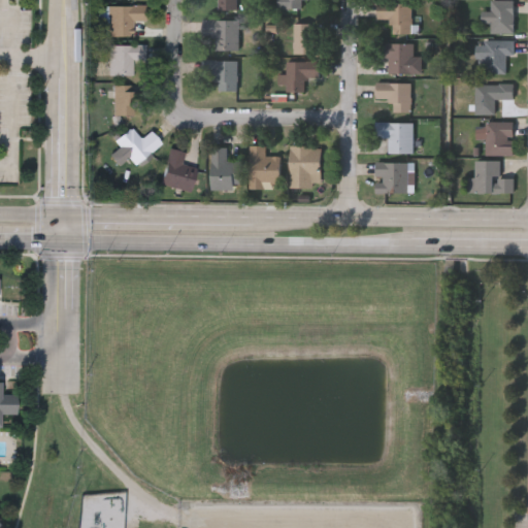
[(234,0),(234,10),(217,10),(217,0),(234,0)]
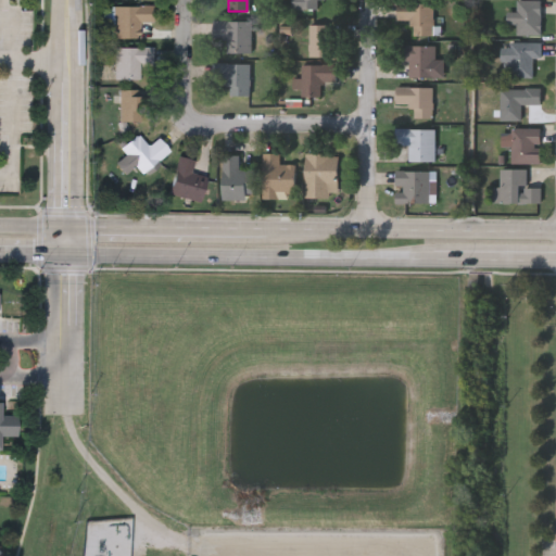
[(317,0),(317,10),(297,10),(297,0),(317,0)]
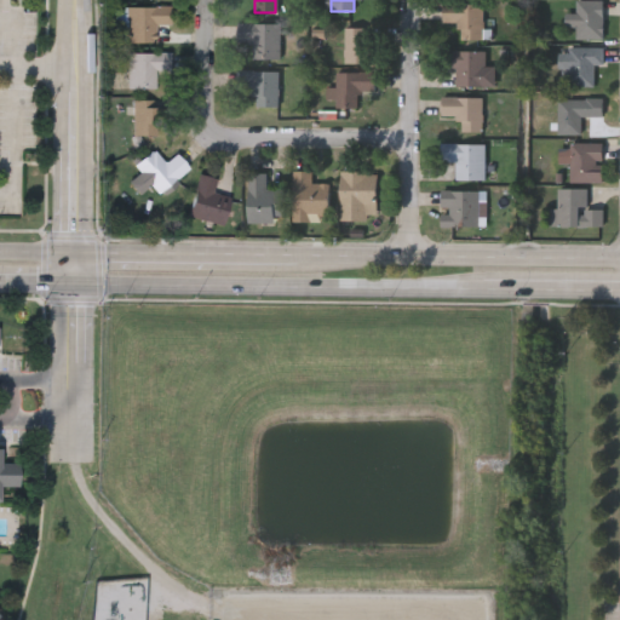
[(602,40),(575,40),(575,27),(561,27),(561,11),(574,11),(574,1),(602,1),(602,40)]
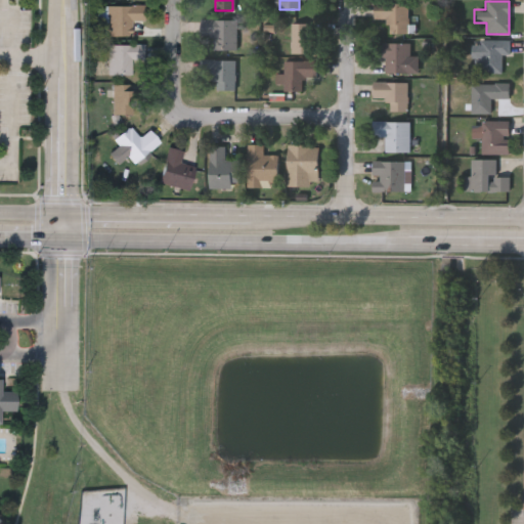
[(407,3),(407,35),(386,35),(386,20),(375,20),(375,3),(407,3)]
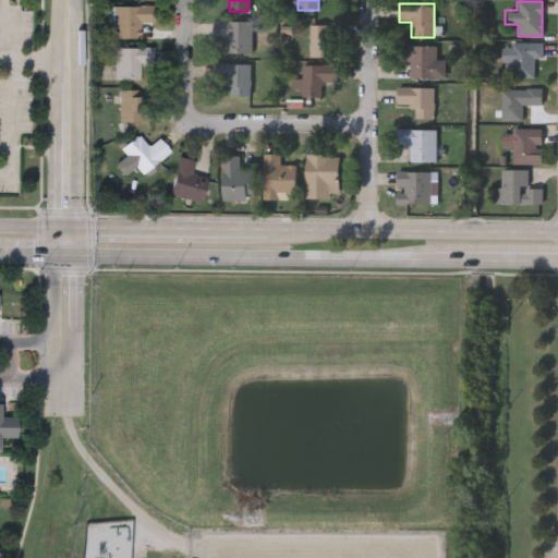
[(140,39),(107,39),(107,8),(153,7),(154,22),(140,22),(140,39)]
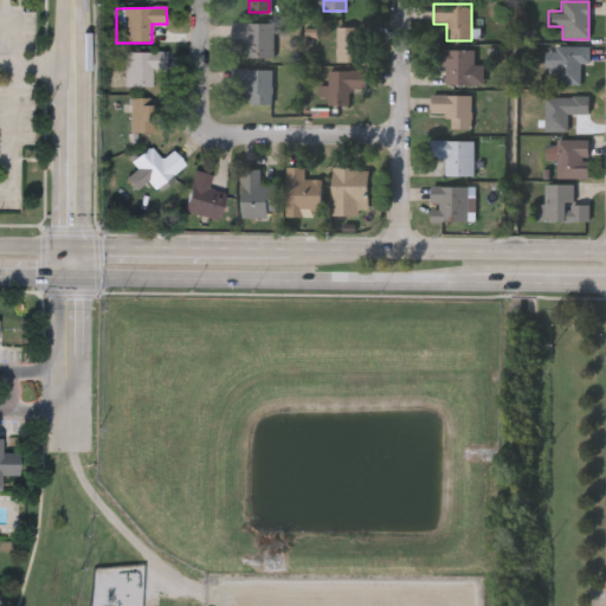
[(237,59),(237,24),(271,24),(271,59),(237,59)]
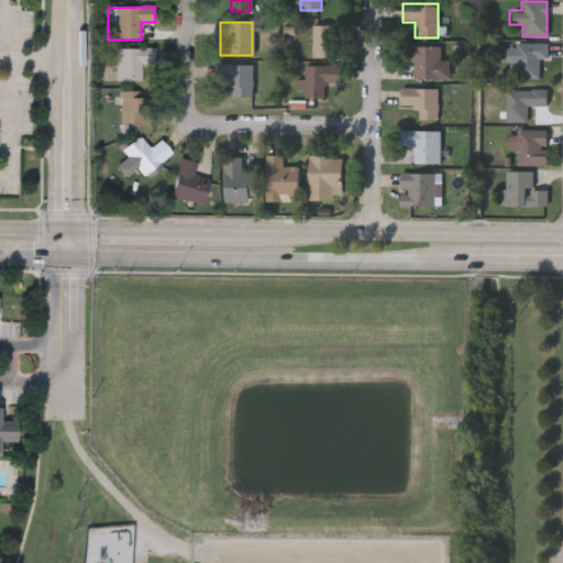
[(312,58),(312,24),(338,24),(338,58),(312,58)]
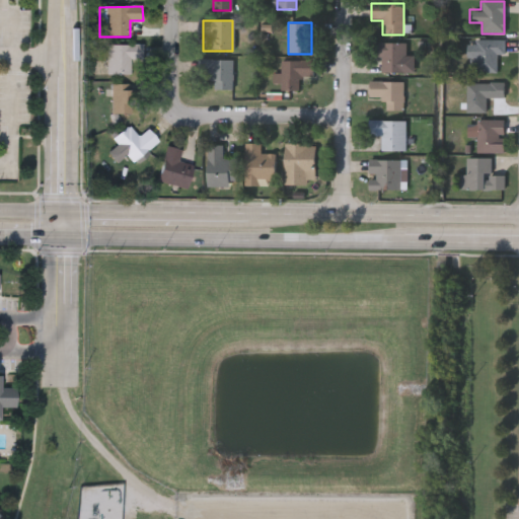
[(497,72),(468,72),(468,41),(504,41),(504,54),(497,54),(497,72)]
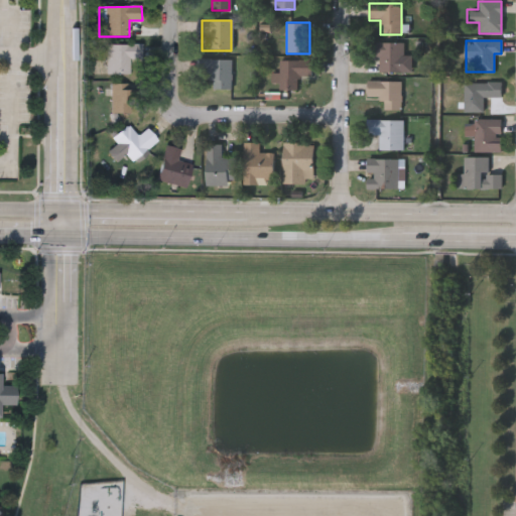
[(378,57),(371,57),(371,42),(403,42),(403,55),(411,55),(411,73),(378,74),(378,57)]
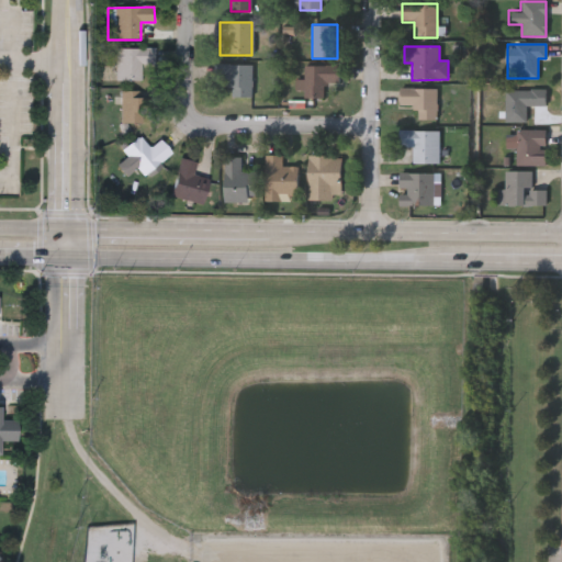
[(141,81),(115,81),(115,48),(153,48),(153,67),(141,67),(141,81)]
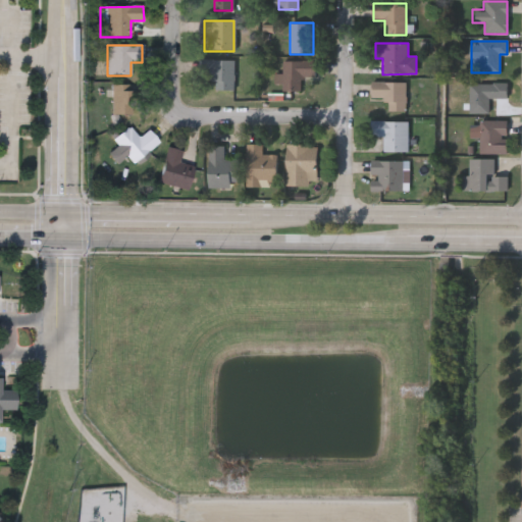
[(233,60),(233,91),(214,91),(214,79),(200,79),(200,60),(233,60)]
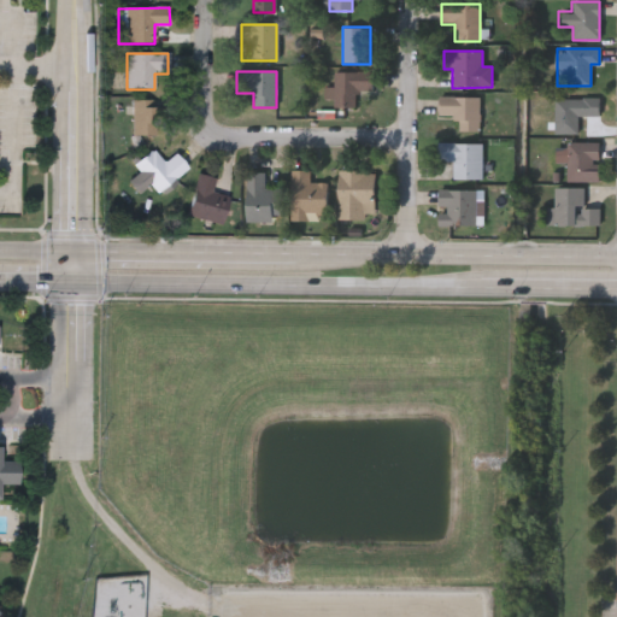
[(333,109),(333,72),(372,72),(372,93),(357,93),(357,109),(333,109)]
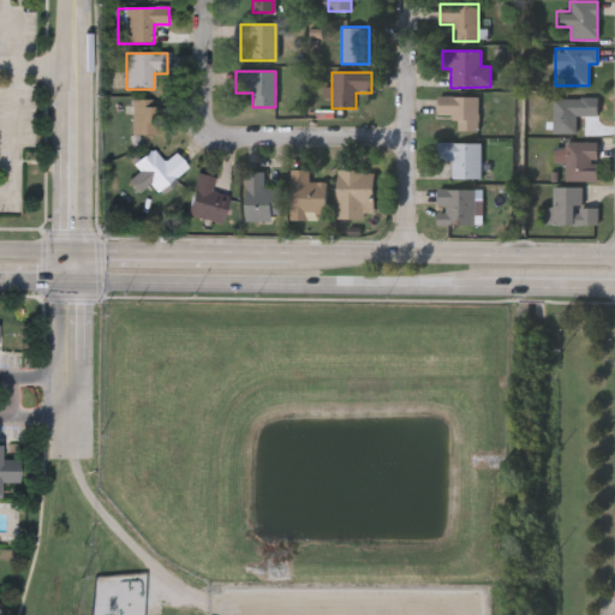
[(437,132),(437,97),(477,97),(477,132),(437,132)]
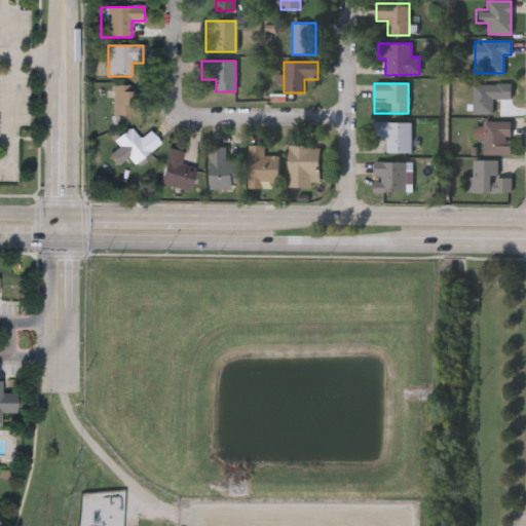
[(473,84),(510,84),(510,100),(492,100),(492,115),(473,115),(473,84)]
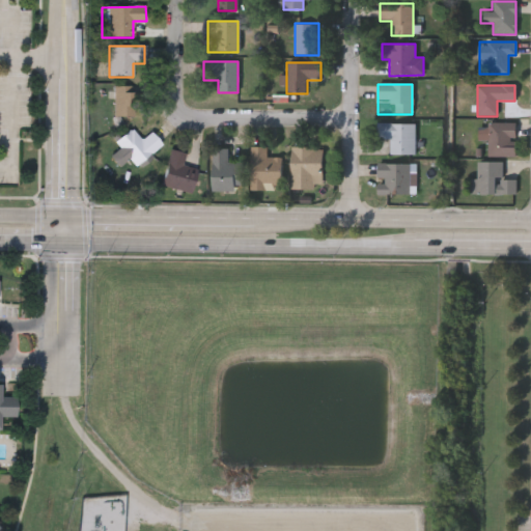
[(138,86),(138,116),(113,116),(113,86),(138,86)]
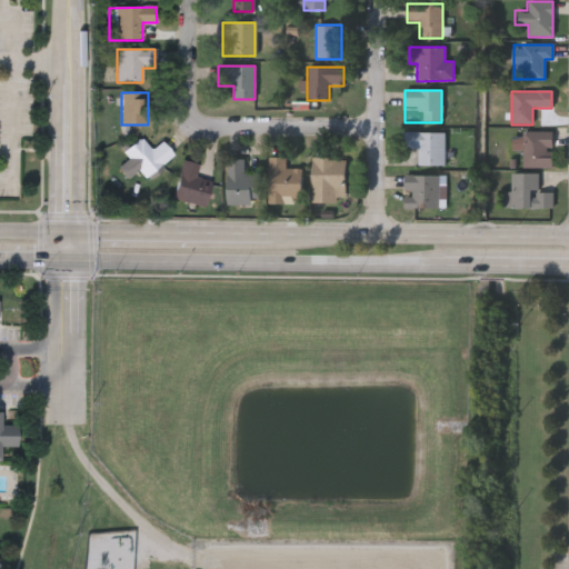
[(552,168),(522,168),(522,131),(552,131),(552,168)]
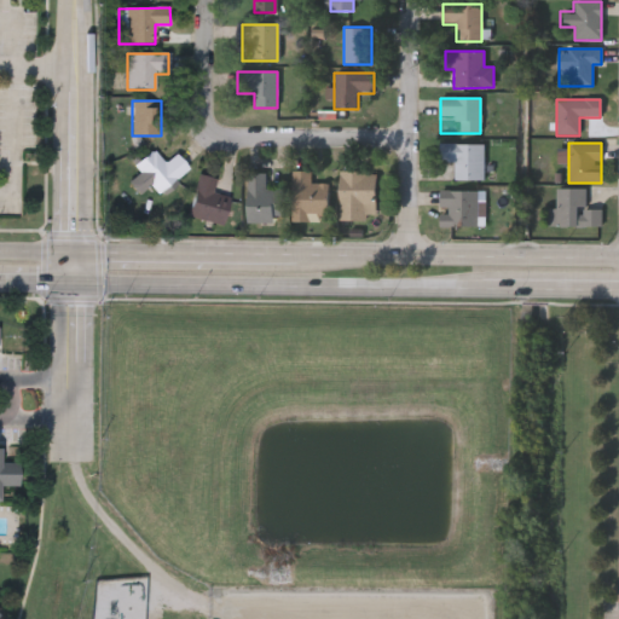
[(482,180),(453,180),(453,160),(445,160),(445,146),(482,146),(482,180)]
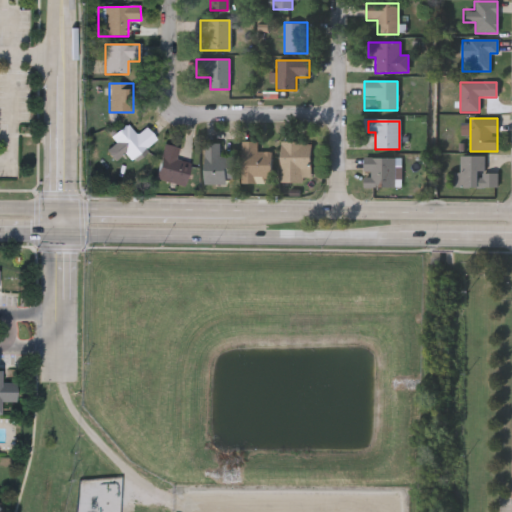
[(106,151),(116,143),(111,137),(126,126),(135,136),(146,127),(157,141),(132,161),(126,153),(115,162),(106,151)]
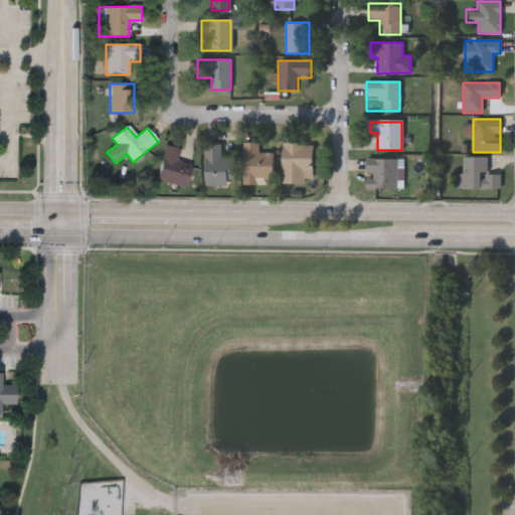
[(259,143),(259,154),(275,154),(275,185),(243,185),(243,143),(259,143)]
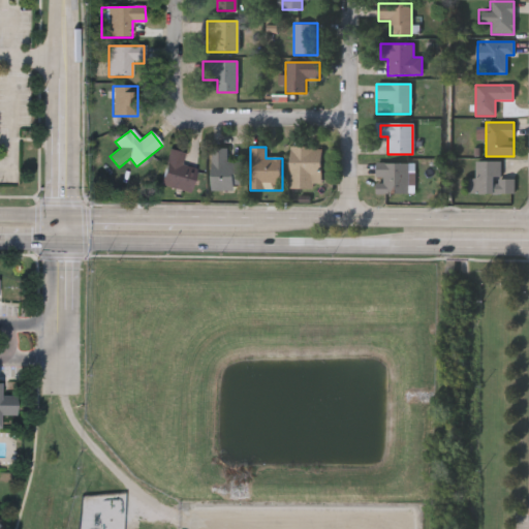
[(290,189),(290,147),(322,147),(322,189),(290,189)]
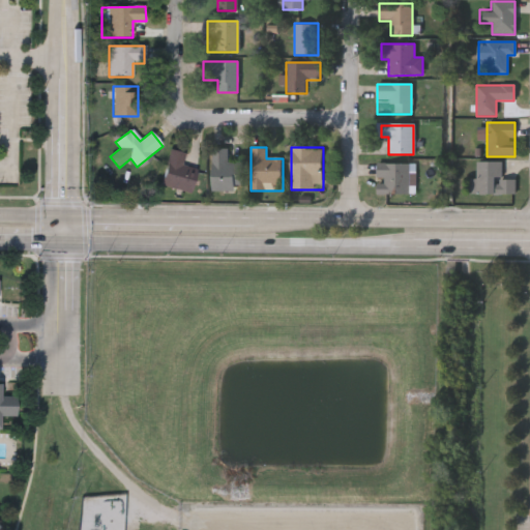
[(212,190),(212,149),(228,149),(228,163),(243,163),(243,190),(212,190)]
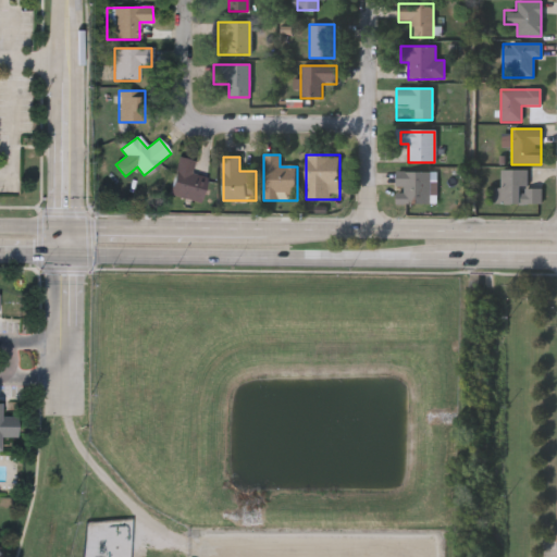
[(169,195),(178,158),(194,161),(190,174),(207,178),(201,202),(169,195)]
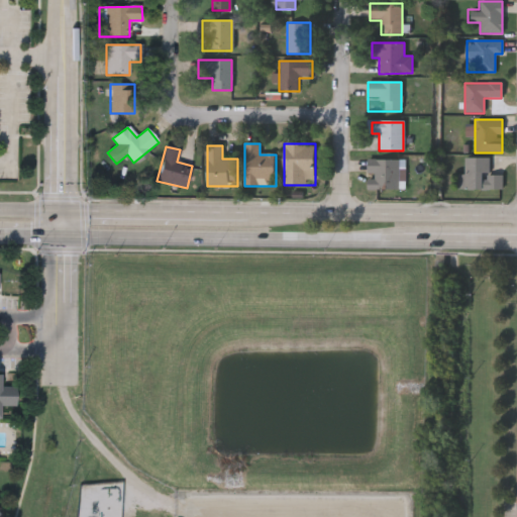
[(503,189),(463,189),(463,158),(487,158),(487,175),(503,175),(503,189)]
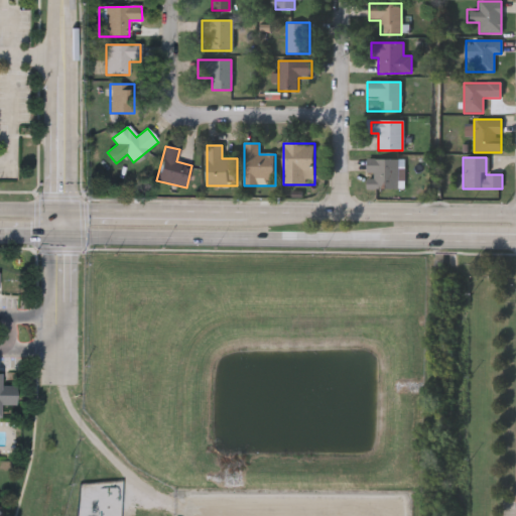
[(367,159),(397,159),(397,189),(367,189),(367,159)]
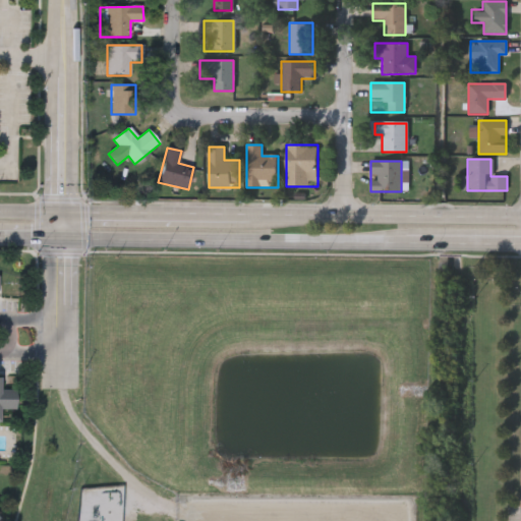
[(0,391),(13,391),(13,408),(0,408),(0,391)]
